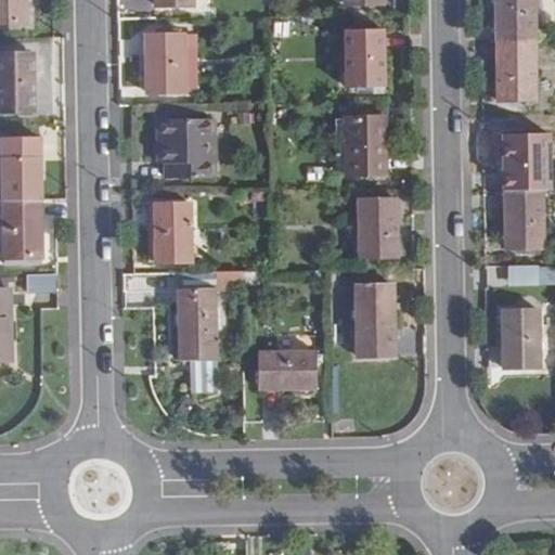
[(0,0),(0,21),(27,21),(26,0),(0,0)]
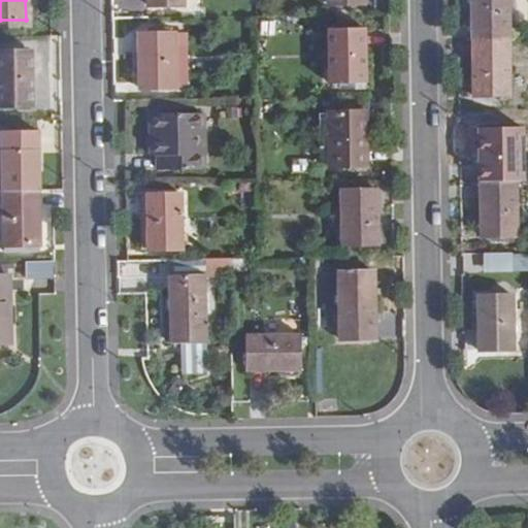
[(512,41),(510,0),(474,0),(475,41),(512,41)]
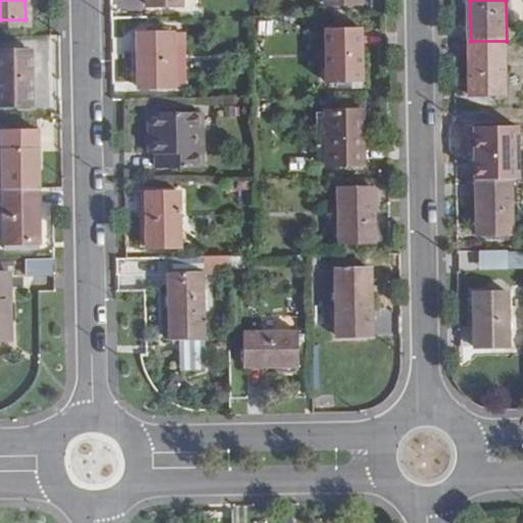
[(364,82),(363,27),(327,28),(327,83),(364,82)]
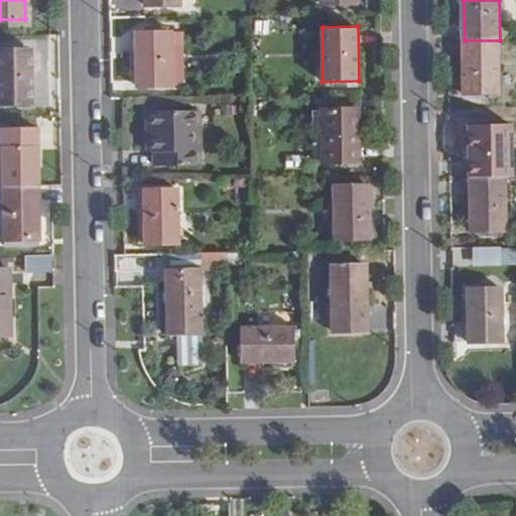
[(171,86),(171,31),(135,32),(136,85),(171,86)]
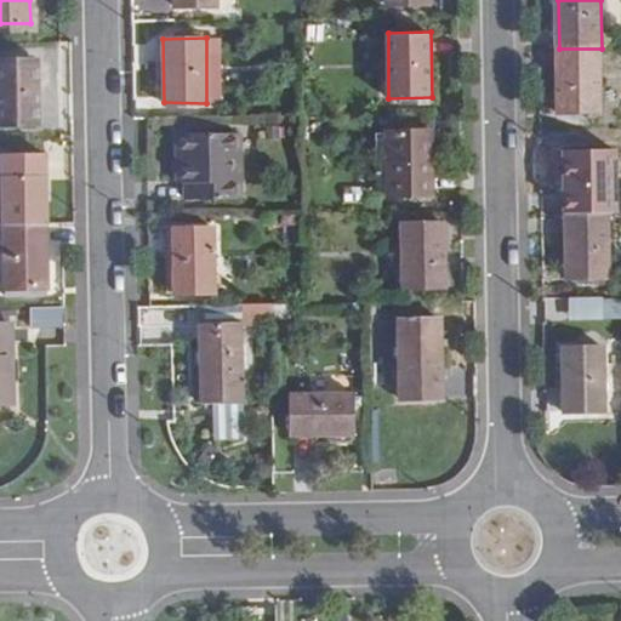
[(221,103),(221,38),(206,38),(206,103),(221,103)]
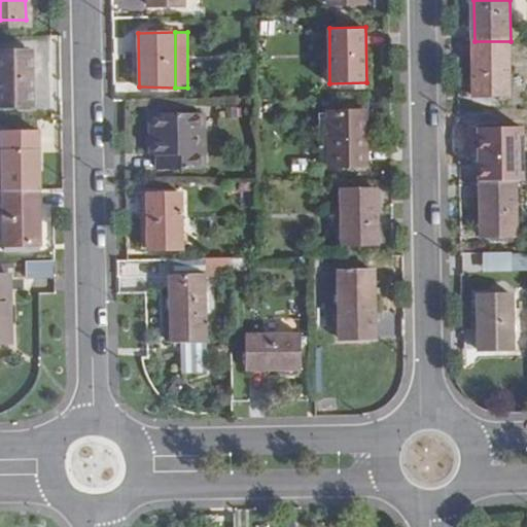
[(476,96),(511,96),(511,41),(475,41),(476,96)]
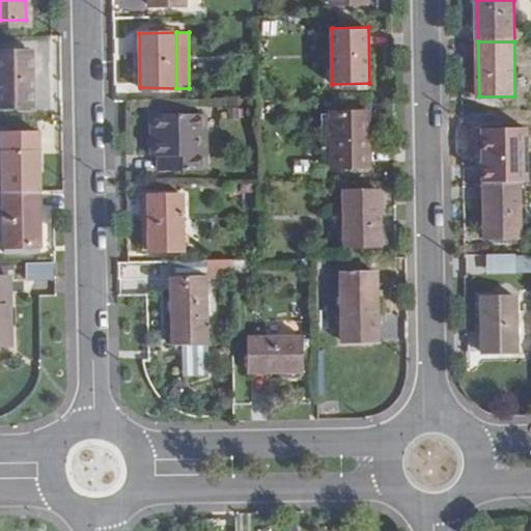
[(0,106),(33,105),(32,50),(0,50),(0,106)]
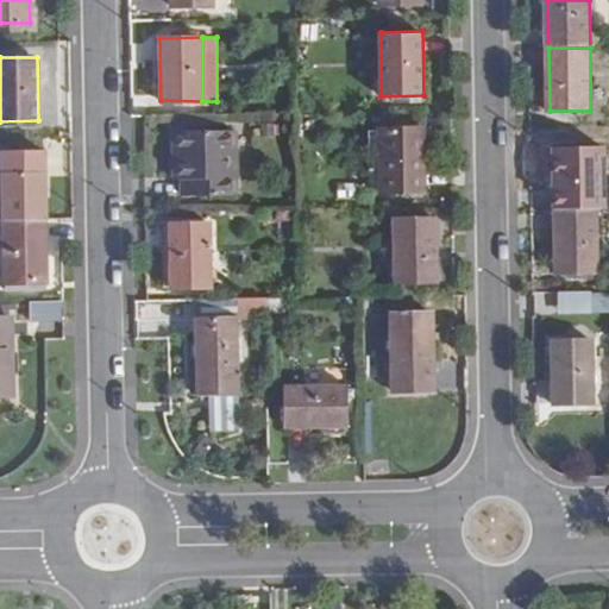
[(425,190),(425,129),(383,129),(383,192),(425,190)]
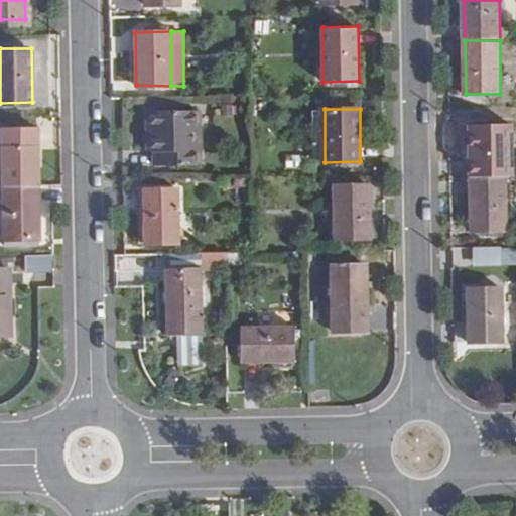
[(201,166),(200,111),(147,112),(147,152),(154,152),(155,167),(201,166)]
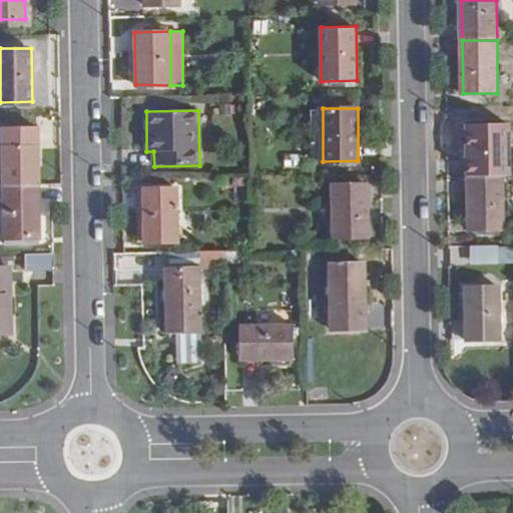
[(2,146),(0,145),(0,184),(2,184),(37,184),(36,127),(1,127),(2,146)]
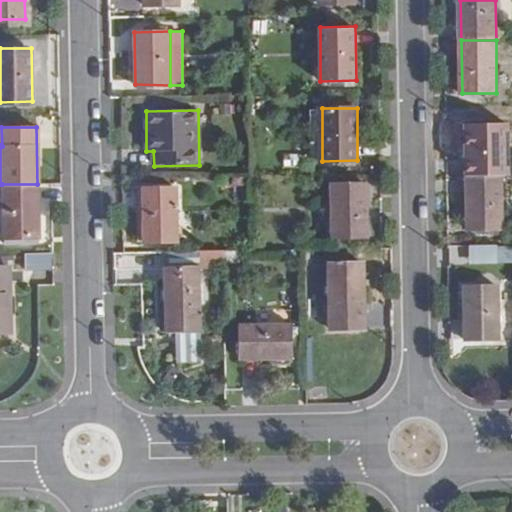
[(509,129),(469,129),(469,177),(504,177),(510,177),(509,129)]
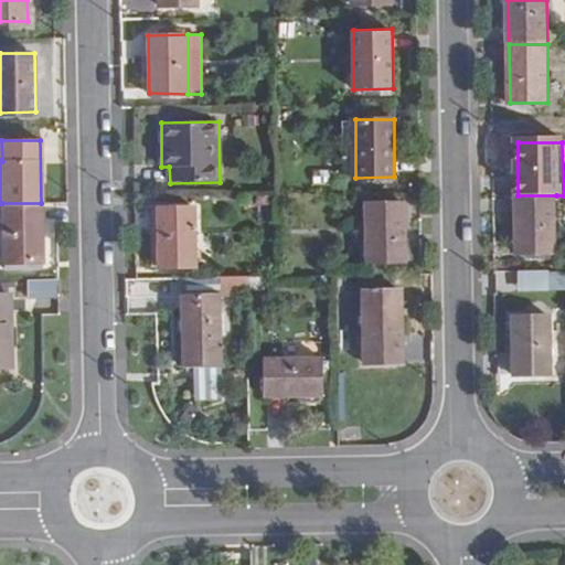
[(556,254),(556,195),(518,195),(519,255),(556,254)]
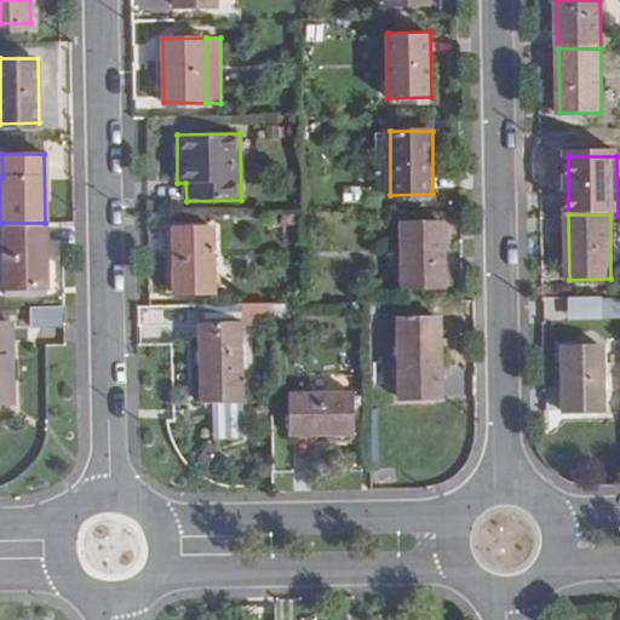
[(4,287),(46,287),(45,223),(3,223),(4,287)]
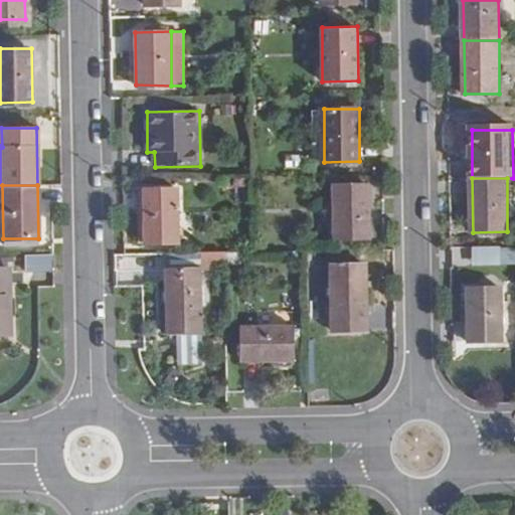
[(371,239),(370,186),(335,186),(336,239),(371,239)]
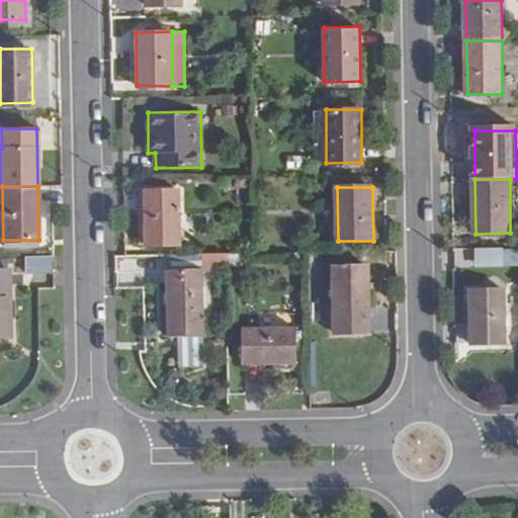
[(180,245),(180,189),(144,190),(144,245),(180,245)]
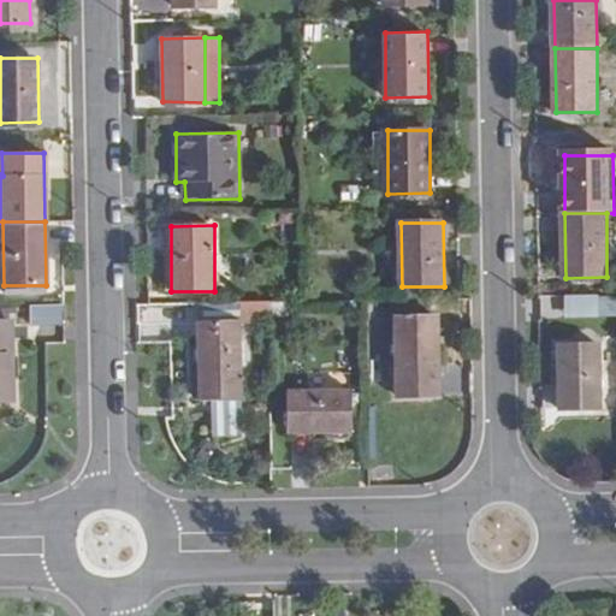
[(615,313),(615,296),(599,296),(599,314),(615,313)]
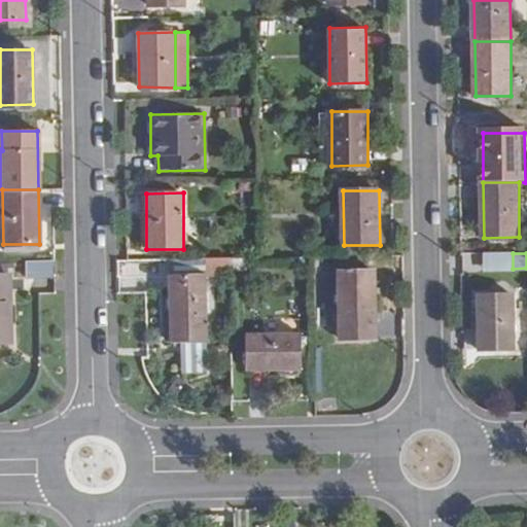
[(229,258),(170,259),(171,268),(202,268),(202,270),(214,270),(214,276),(229,276),(229,258)]
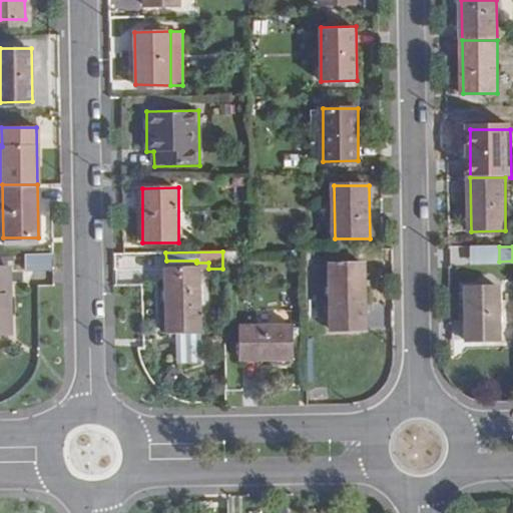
[(367,329),(365,265),(331,265),(331,330),(367,329)]
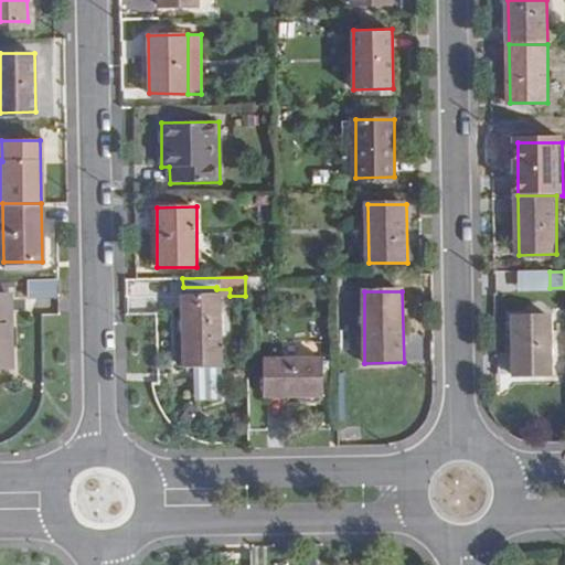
[(223,365),(222,295),(182,295),(183,365),(223,365)]
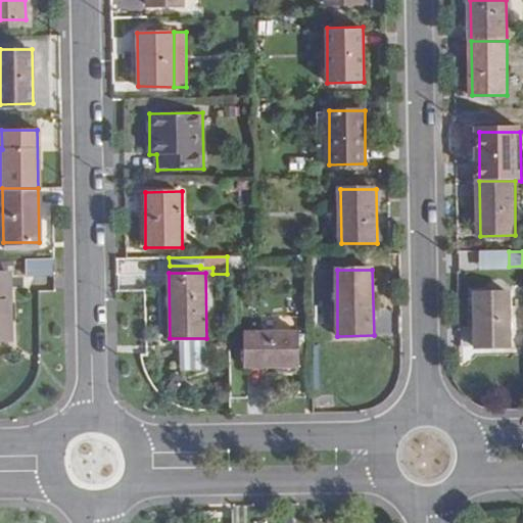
[(0,340),(10,340),(10,274),(0,274),(0,340)]
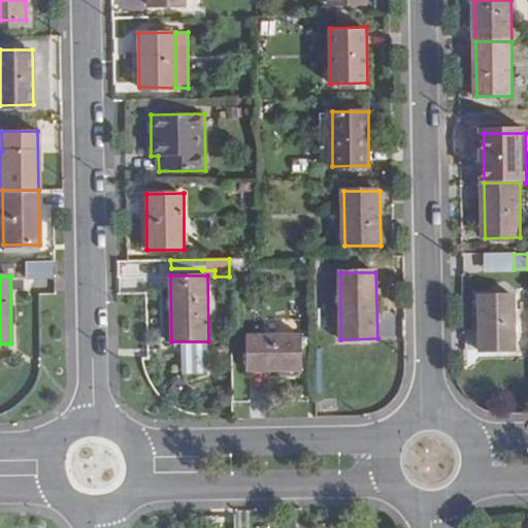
[(516,352),(515,296),(479,295),(481,352),(516,352)]
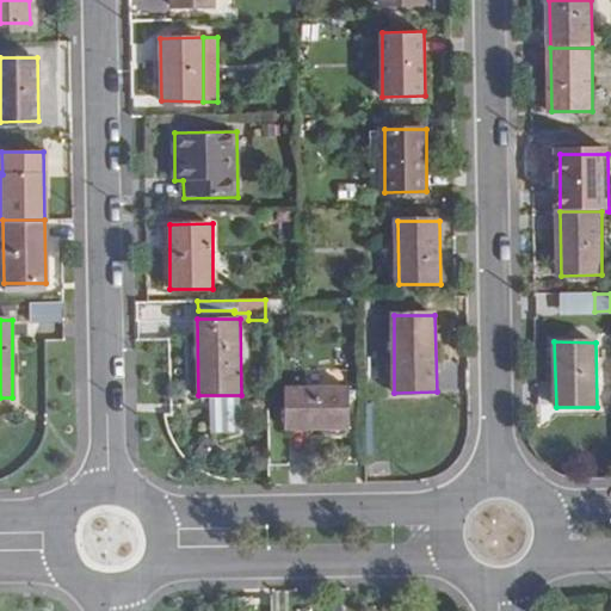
[(349,429),(349,387),(283,389),(284,431),(349,429)]
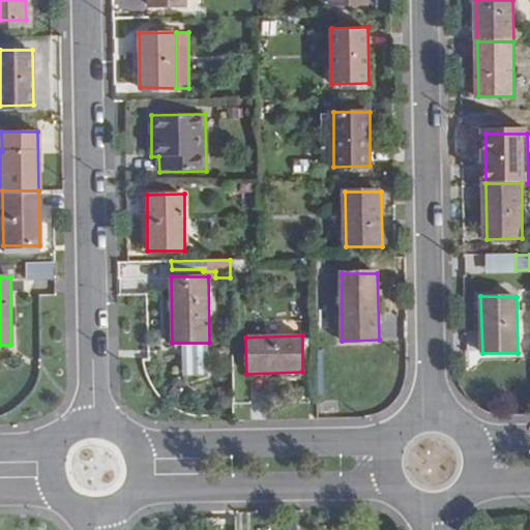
[(208,376),(207,346),(182,347),(183,376),(208,376)]
